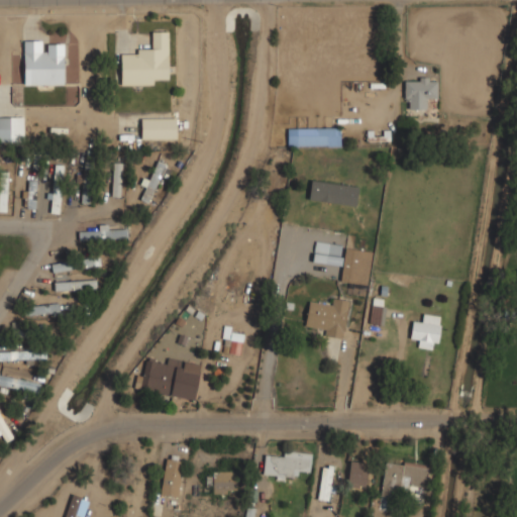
[(118,84),(169,84),(169,30),(150,30),(150,48),(137,48),(137,53),(118,53),(118,84)]
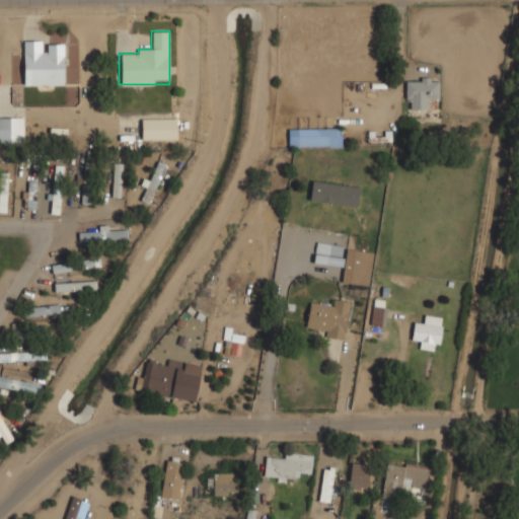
[(65,41),(22,41),(22,84),(65,84),(65,41)]
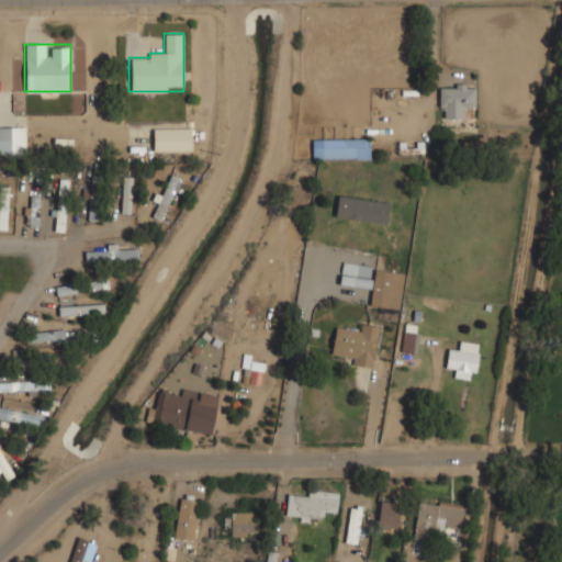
[(438,83),(438,120),(463,120),(463,108),(474,108),(474,83),(438,83)]
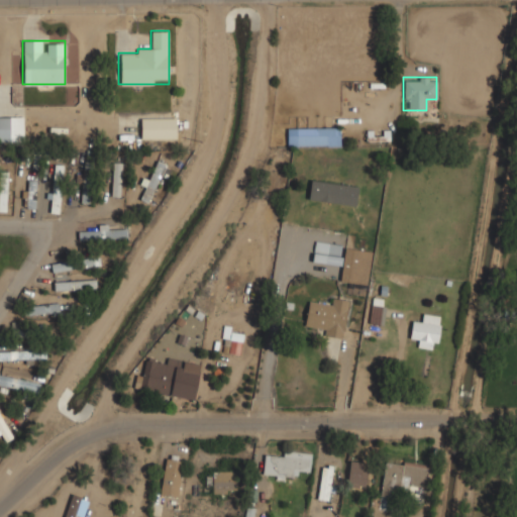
[(22,116),(0,116),(0,141),(22,141),(22,116)]
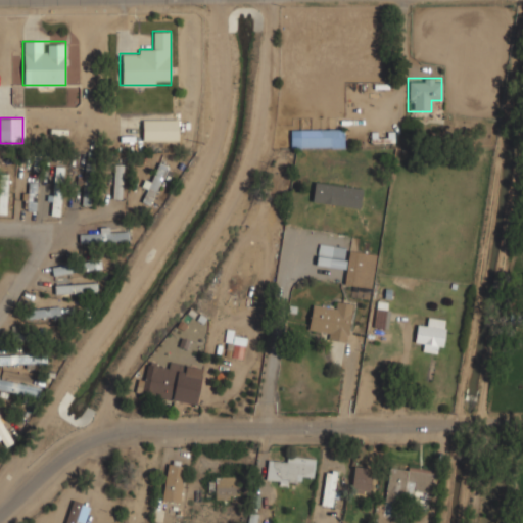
[(178,119),(140,119),(140,140),(178,140),(178,119)]
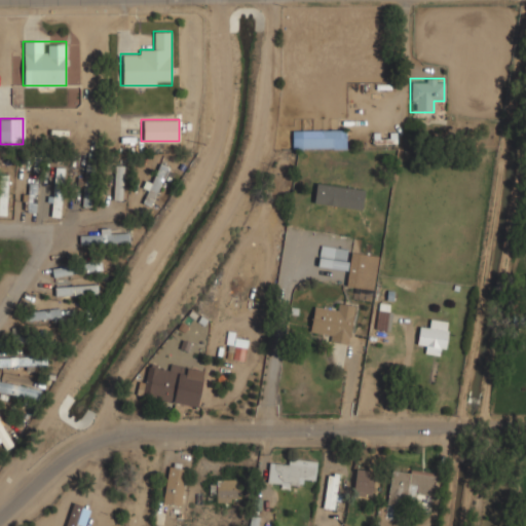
[(345,129),(291,129),(291,149),(345,149),(345,129)]
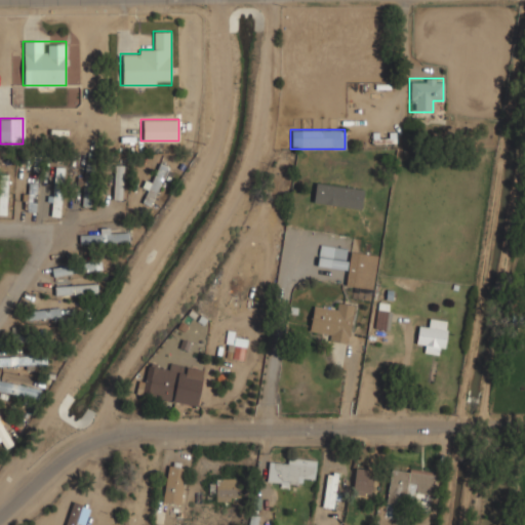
[(92,205),(92,160),(83,160),(83,205),(92,205)]
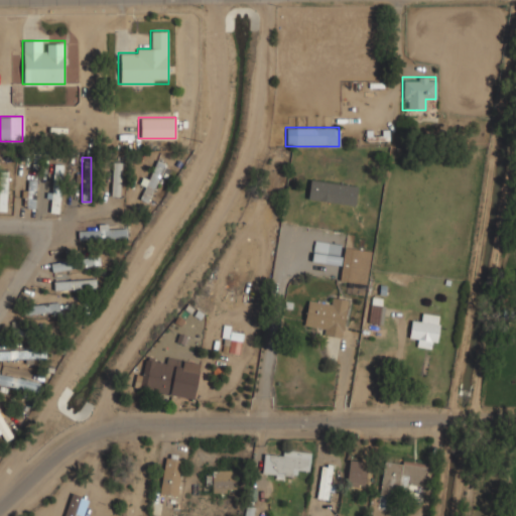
[(140,200),(150,203),(164,163),(156,160),(149,179),(142,176),(139,183),(145,185),(140,200)]
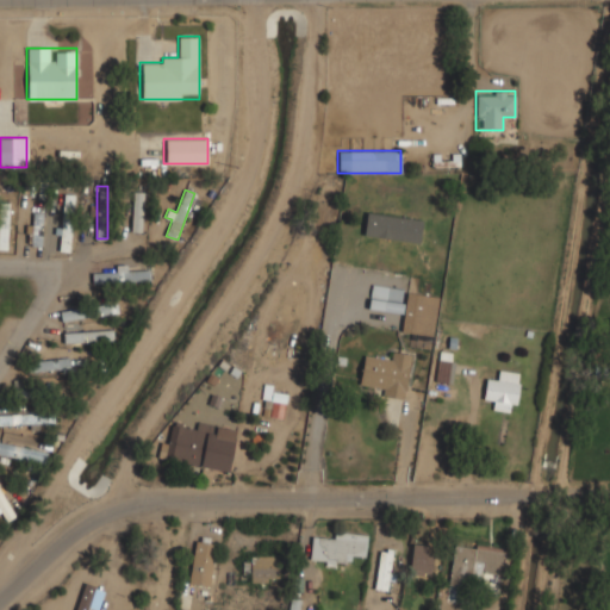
[(142,232),(143,191),(132,191),(131,232),(142,232)]
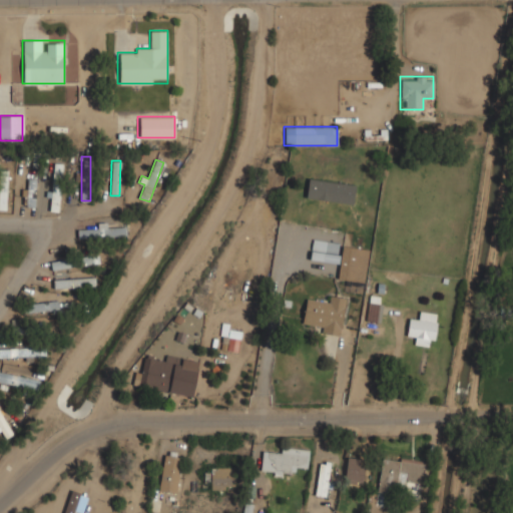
[(50,211),(59,211),(59,162),(50,162),(50,211)]
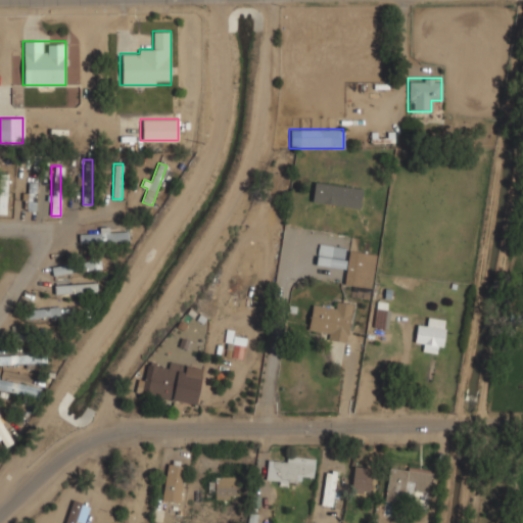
[(22,211),(35,211),(35,182),(22,182),(22,211)]
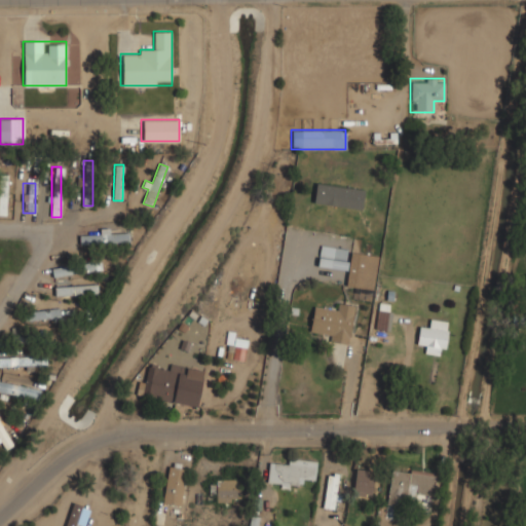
[(79,243),(128,242),(128,229),(99,229),(99,234),(79,234),(79,243)]
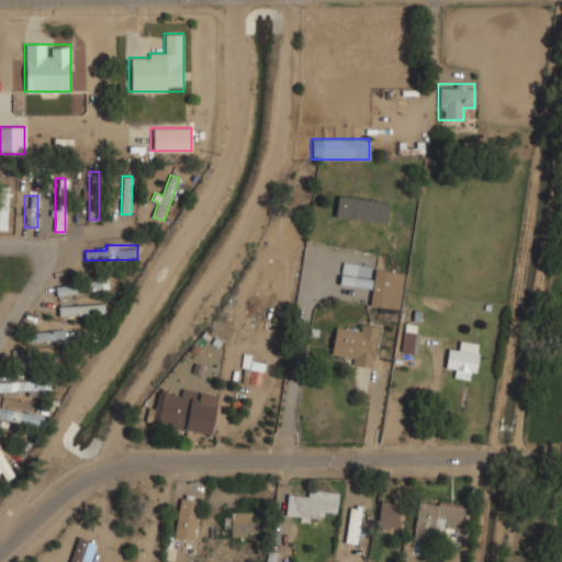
[(404,273),(374,269),(372,278),(359,276),(360,267),(341,263),(338,284),(371,290),(369,305),(398,311),(404,273)]
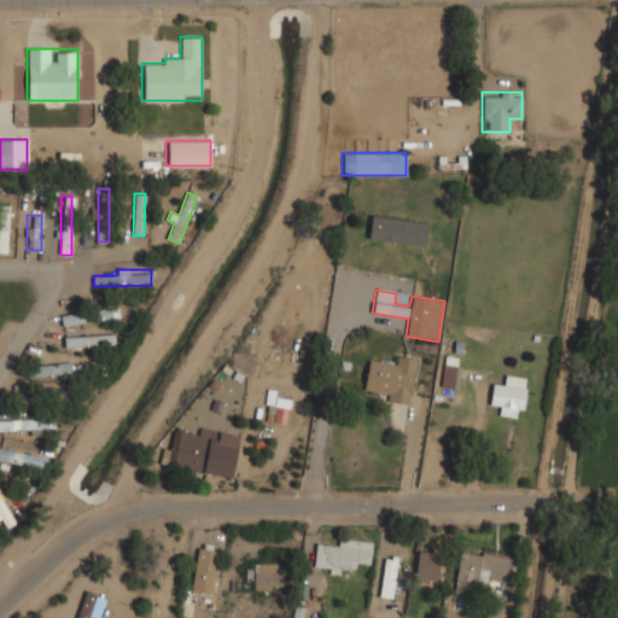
[(60,324),(85,322),(83,301),(59,302),(60,324)]
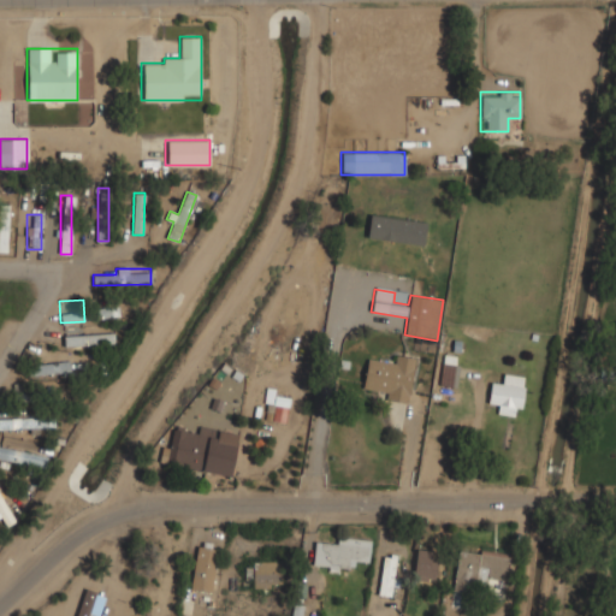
[(118,303),(94,303),(94,317),(118,317),(118,303)]
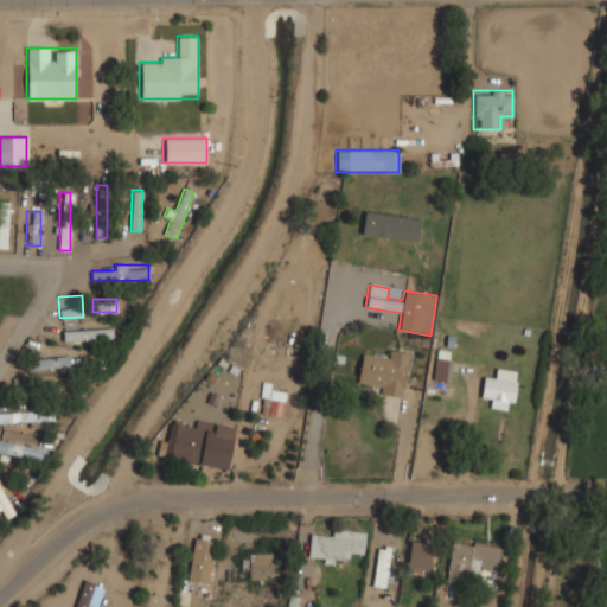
[(63,340),(112,339),(112,328),(63,330),(63,340)]
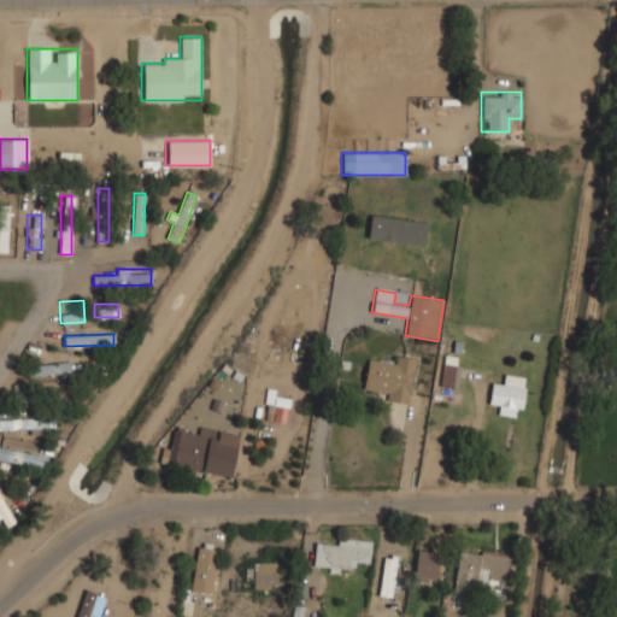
[(407,405),(415,358),(392,354),(391,365),(366,362),(362,388),(385,392),(383,401),(407,405)]
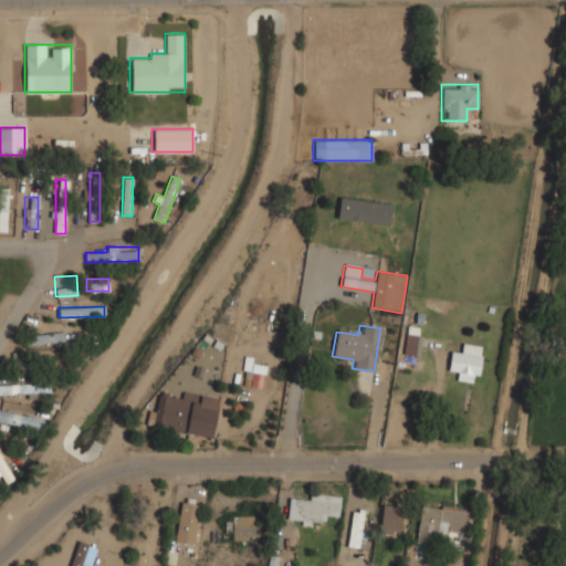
[(405,360),(417,360),(417,326),(405,326),(405,360)]
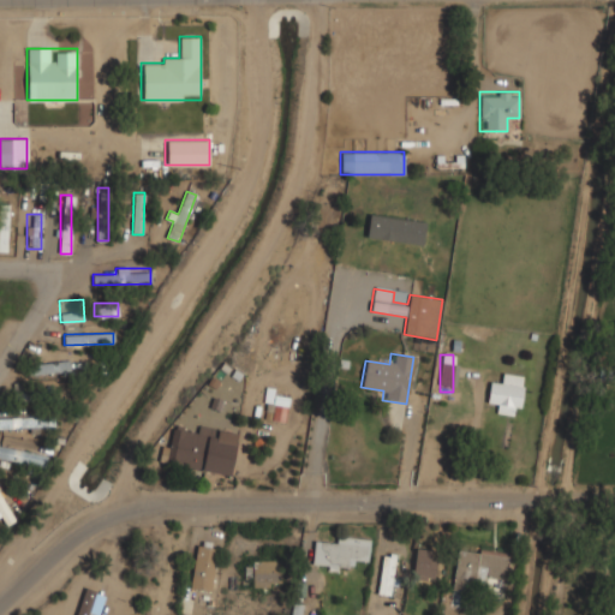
[(70,359),(25,364),(27,376),(71,371),(70,359)]
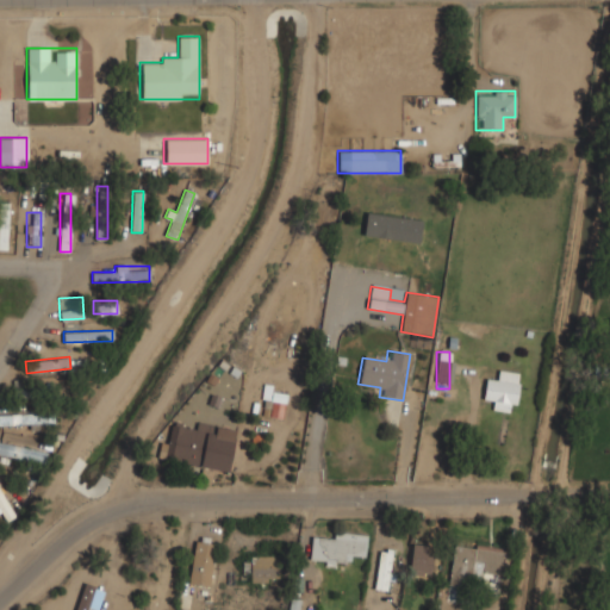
[(483,399),(493,400),(492,409),(514,412),(520,373),(498,369),(497,381),(485,379),(483,399)]
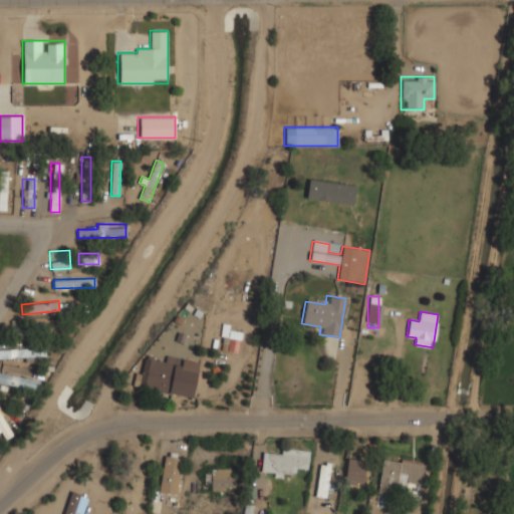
[(10,322),(10,333),(44,334),(45,323),(10,322)]
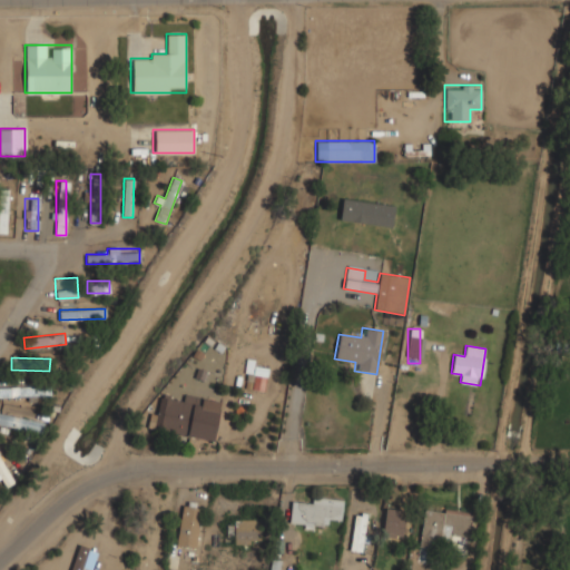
[(246,387),(263,391),(267,370),(257,367),(255,376),(248,374),(246,387)]
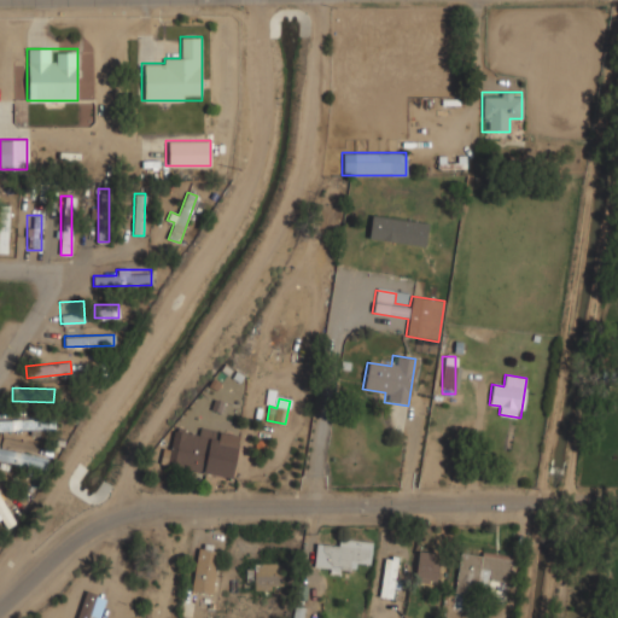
[(0,431),(53,431),(53,419),(0,419),(0,431)]
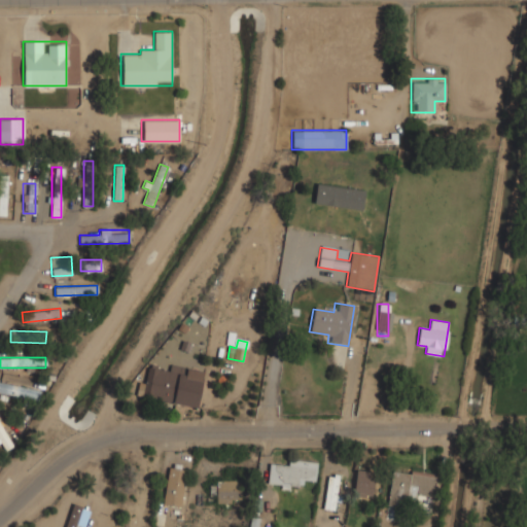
[(198,407),(203,378),(185,375),(186,366),(170,363),(169,371),(148,366),(145,382),(139,381),(136,396),(198,407)]
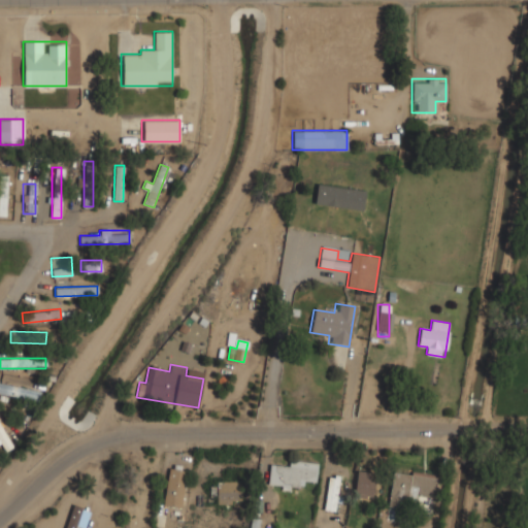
[(0,393),(38,401),(40,390),(0,382),(0,393)]
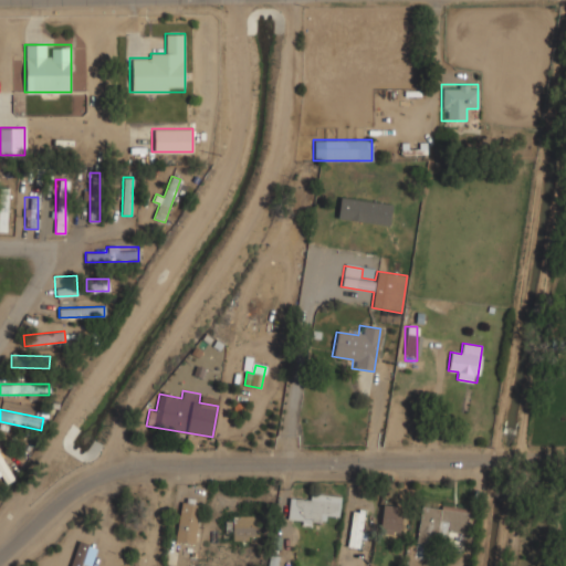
[(286,517),(338,521),(339,496),(289,493),(286,517)]
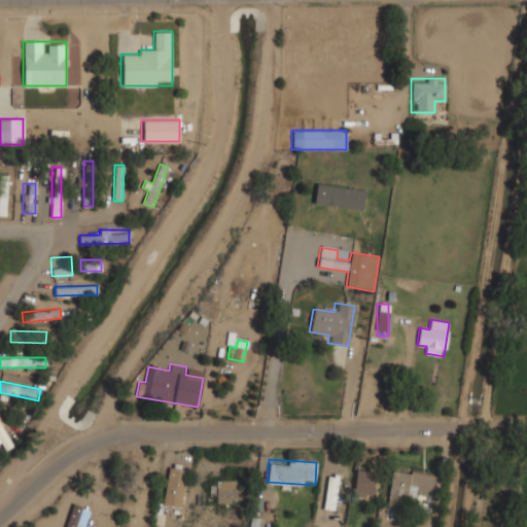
[(161,502),(179,506),(187,470),(169,466),(161,502)]
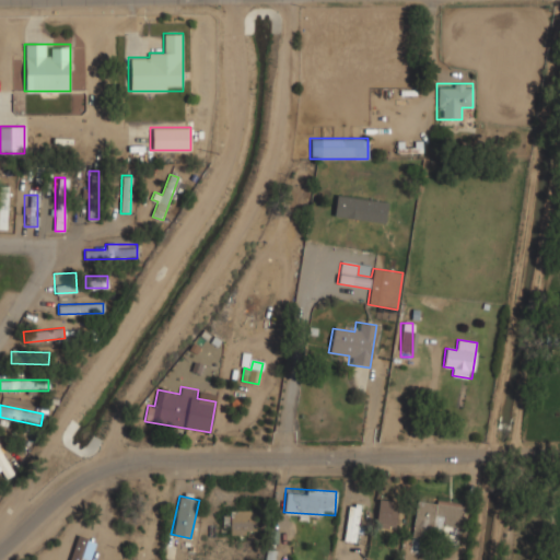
[(397,500),(377,499),(376,526),(396,527),(397,500)]
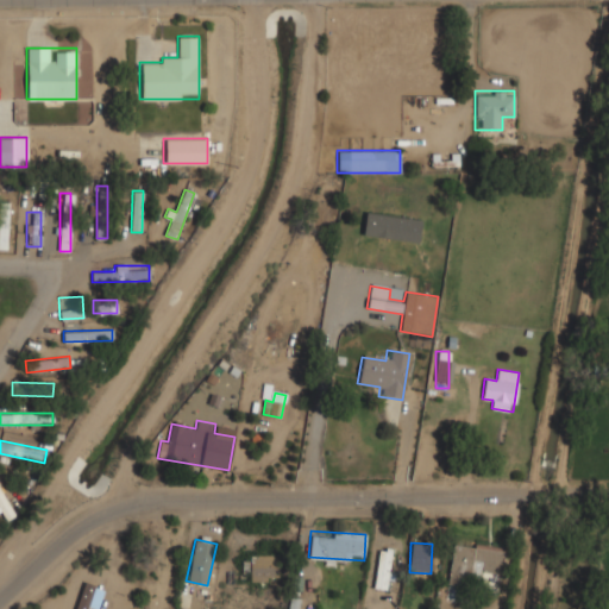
[(453,544),(449,583),(482,586),(483,576),(496,578),(495,586),(498,586),(504,548),(475,544),(473,547),(453,544)]
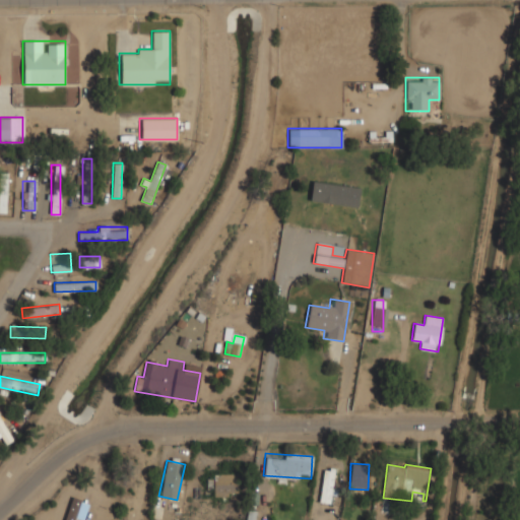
[(337,470),(322,469),(318,502),(334,504),(337,470)]
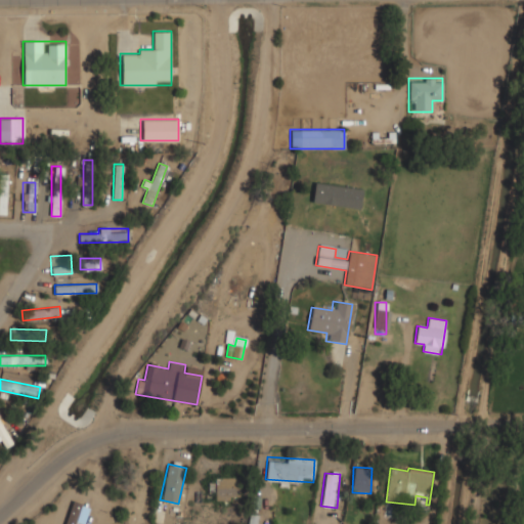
[(213,500),(237,500),(237,477),(213,477),(213,500)]
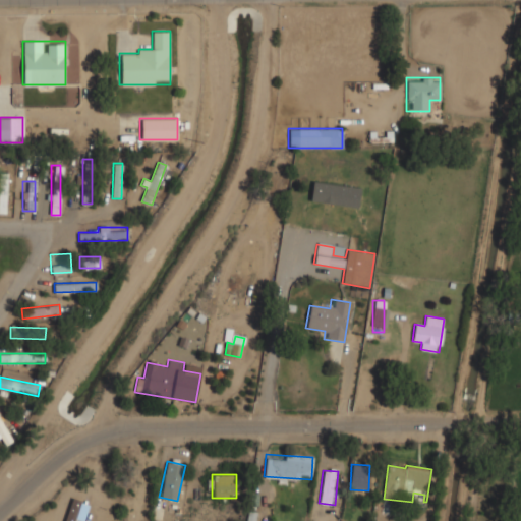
[(63,520),(74,520),(81,501),(71,498),(63,520)]
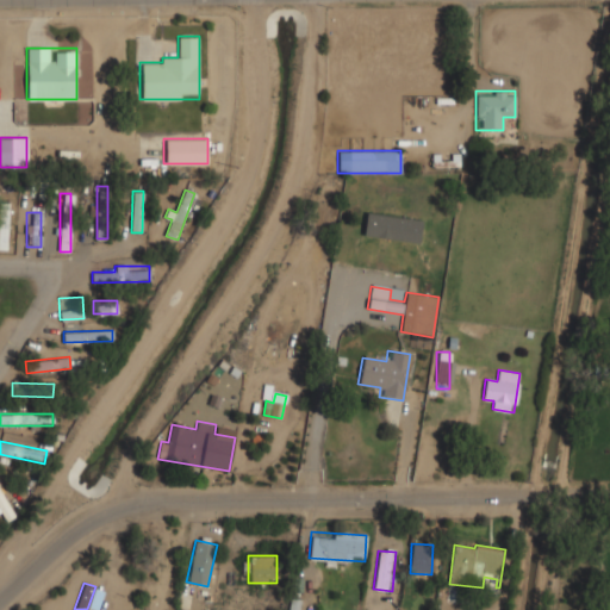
[(298,609),(298,598),(288,598),(288,609),(298,609)]
